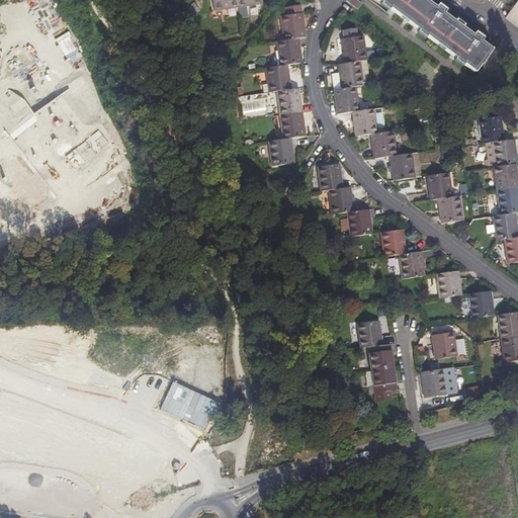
[(239,6),(238,0),(211,0),(213,10),(239,6)]
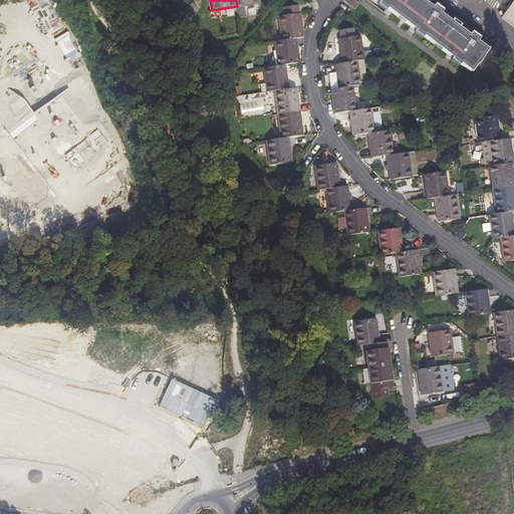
[(353,0),(342,0),(341,1),(353,10),(358,3),(353,0)]
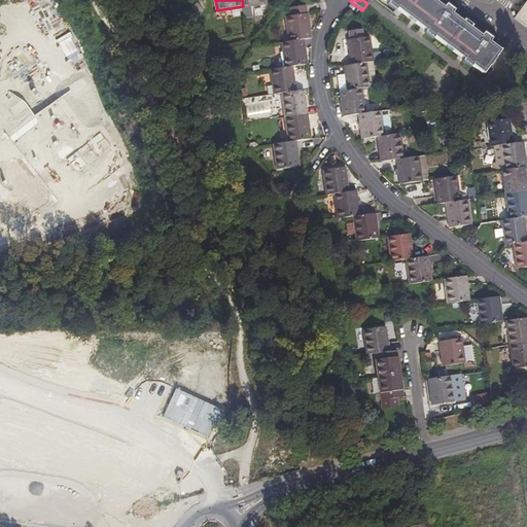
[(450,14),(452,12),(445,6),(442,9),(429,0),(382,0),(387,4),(387,5),(390,8),(394,10),(395,9),(424,32),(424,34),(427,36),(431,39),(432,38),(462,61),(462,63),(466,65),(469,68),(470,66),(482,74),(499,51),(488,43),(490,40),(482,34),(480,37),(450,14)]
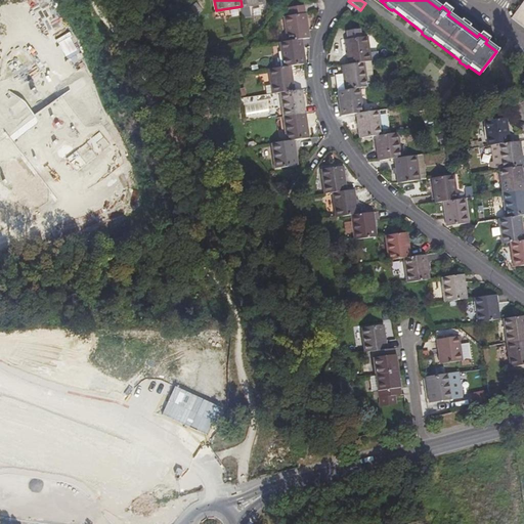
[(523,0),(510,19),(523,30),(523,0)]
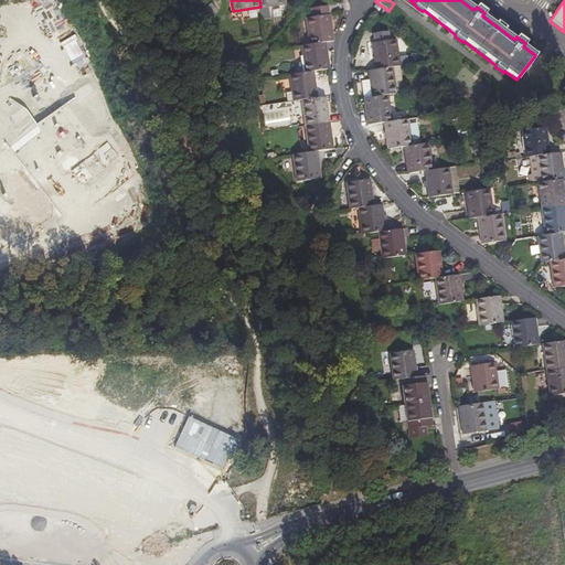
[(309,44),(326,42),(333,41),(330,14),(305,18),(309,44)]
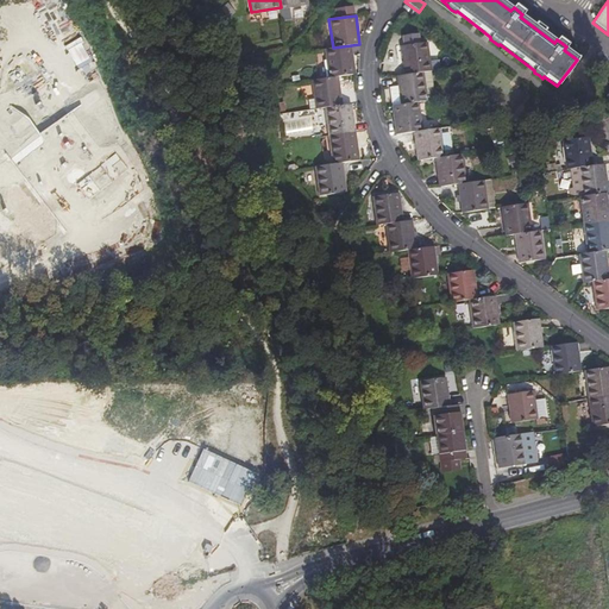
[(406,75),(422,73),(432,71),(428,42),(402,45),(406,75)]
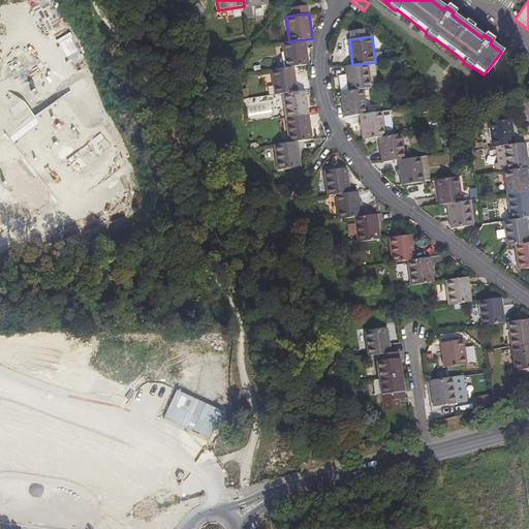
[(305,39),(289,41),(282,42),(286,68),(293,67),(308,65),(305,39)]
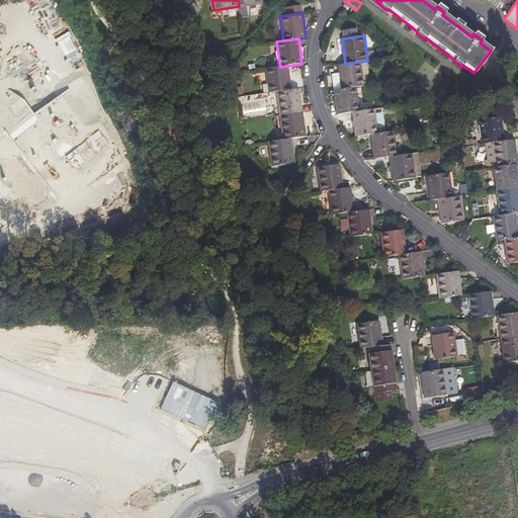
[(359,62),(345,64),(338,65),(341,89),(356,87),(362,86),(359,62)]
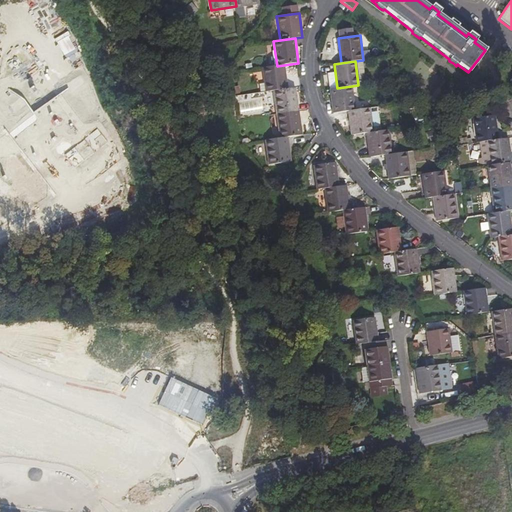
[(284,65),(277,66),(262,68),(265,92),(273,91),(288,89),(284,65)]
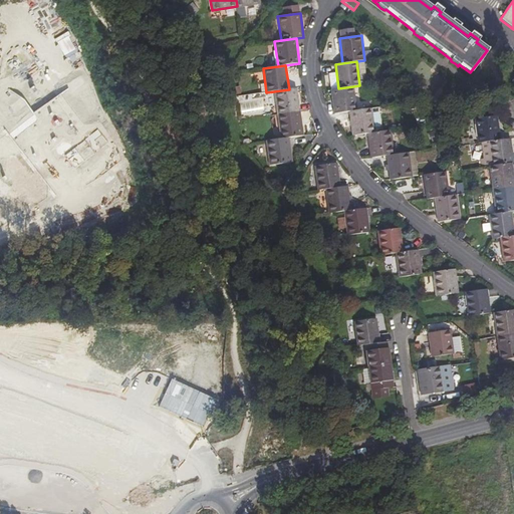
[(353,86),(338,88),(330,89),(333,113),(348,112),(356,110),(353,86)]
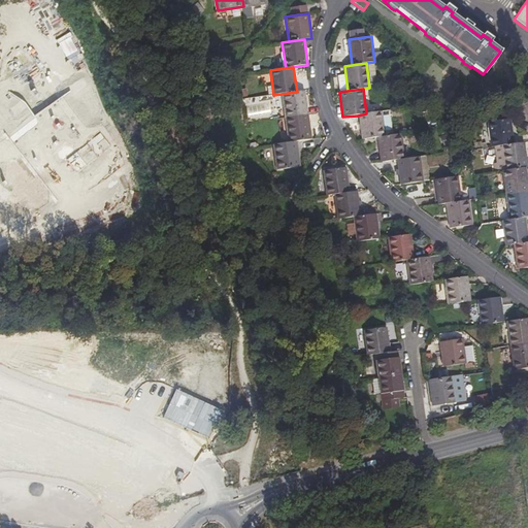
[(297,92),(282,94),(285,118),(307,114),(304,91),(297,92)]
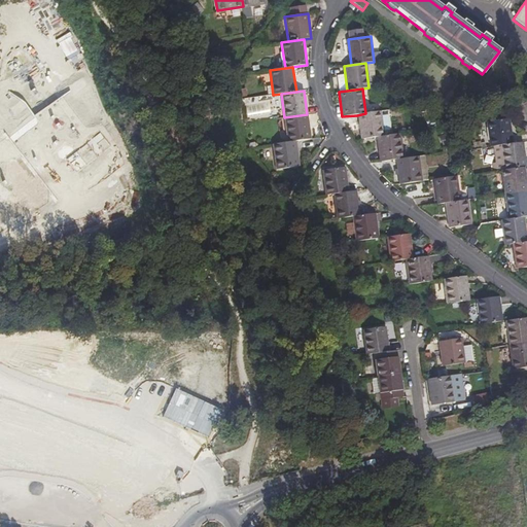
[(91,140),(60,99),(35,116),(50,136),(42,142),(25,156),(41,179),(58,166),(91,140)]
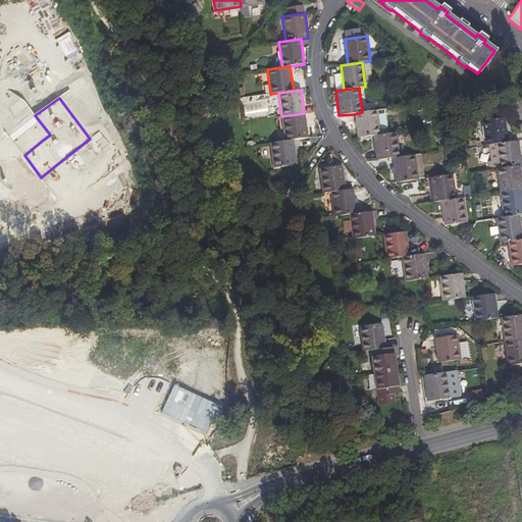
[(362,112),(354,114),(357,139),(372,137),(380,136),(377,110),(375,111),(362,112)]
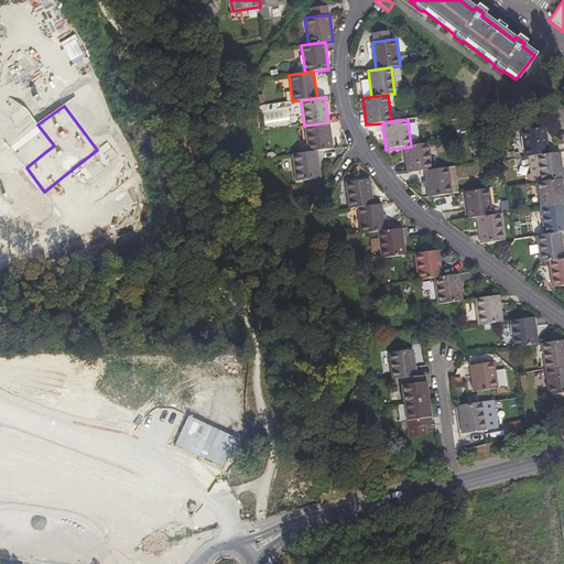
[(308,153),(316,152),(333,149),(328,122),(304,126),(308,153)]
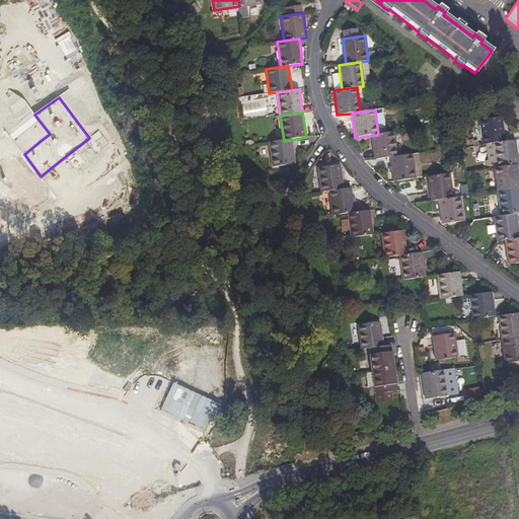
[(492,143),(505,141),(502,120),(502,117),(478,120),(482,145),(492,143)]
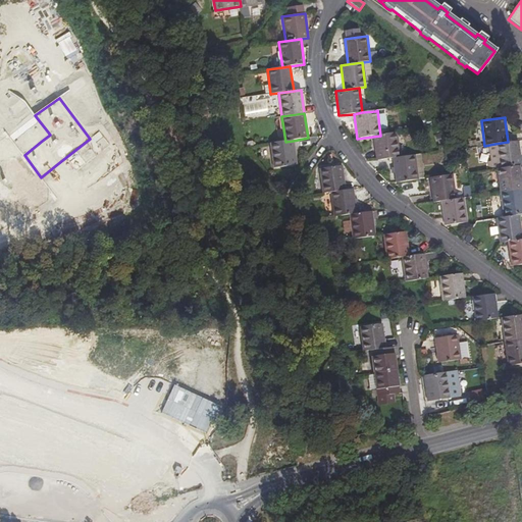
[(380,136),(372,137),(376,160),(390,158),(399,157),(396,134),(380,136)]
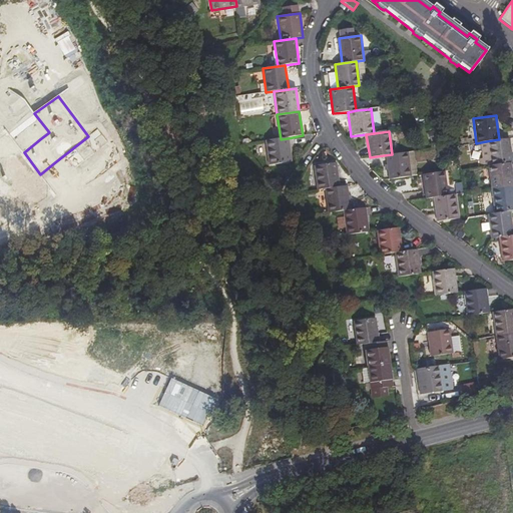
[(288,138),(281,139),(266,141),(269,164),(291,161),(288,138)]
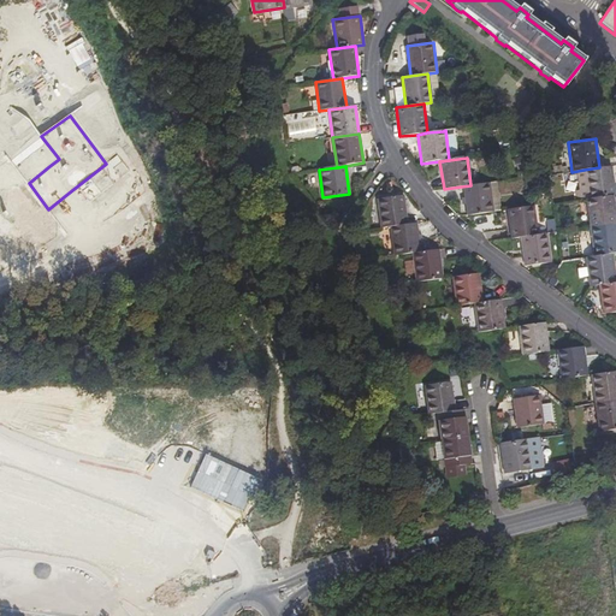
[(599,167),(584,170),(587,200),(612,196),(615,196),(610,166),(599,167)]
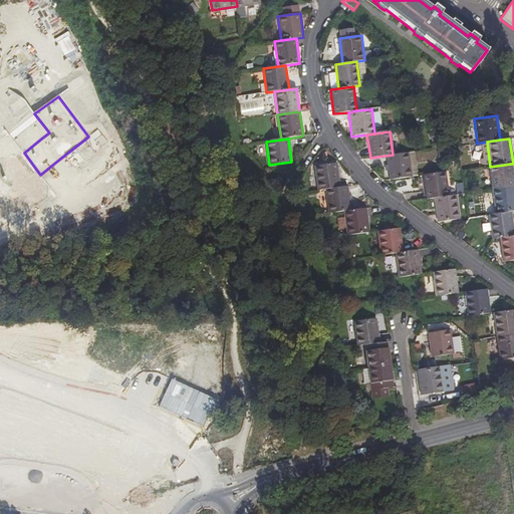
[(393,155),(384,156),(388,180),(411,177),(408,153),(393,155)]
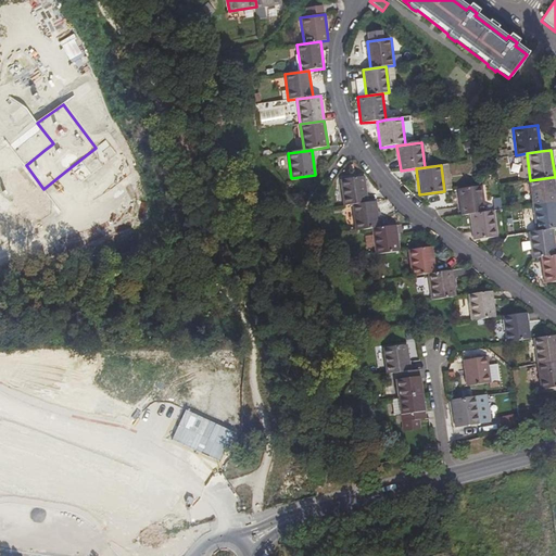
[(352,205),(368,203),(364,177),(340,180),(344,207),(352,205)]
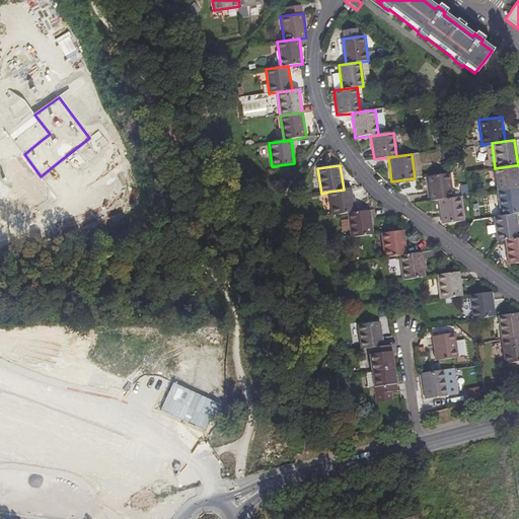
[(518,186),(516,165),(495,168),(494,168),(497,192),(518,189),(518,186)]
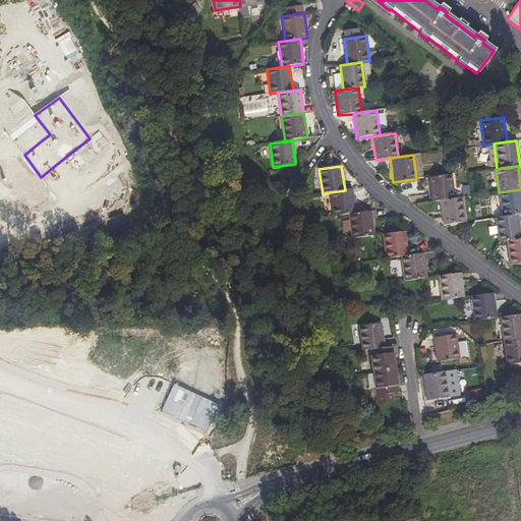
[(439,201),(454,199),(450,175),(428,178),(427,178),(431,203),(439,201)]
